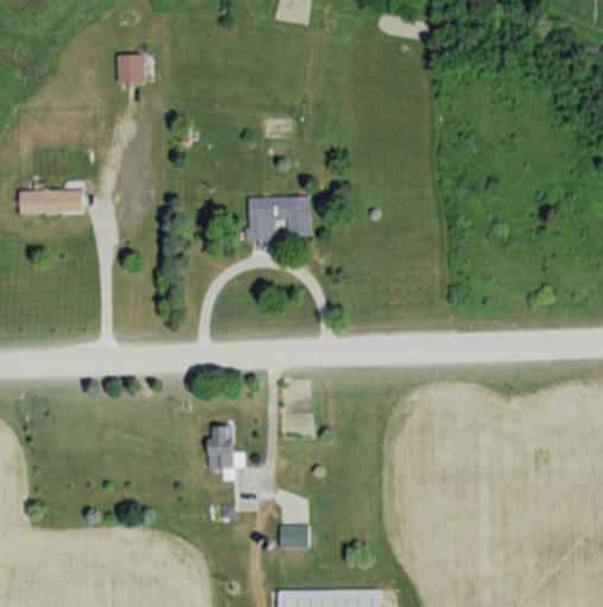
[(143,55),(118,55),(118,82),(143,82),(143,55)]
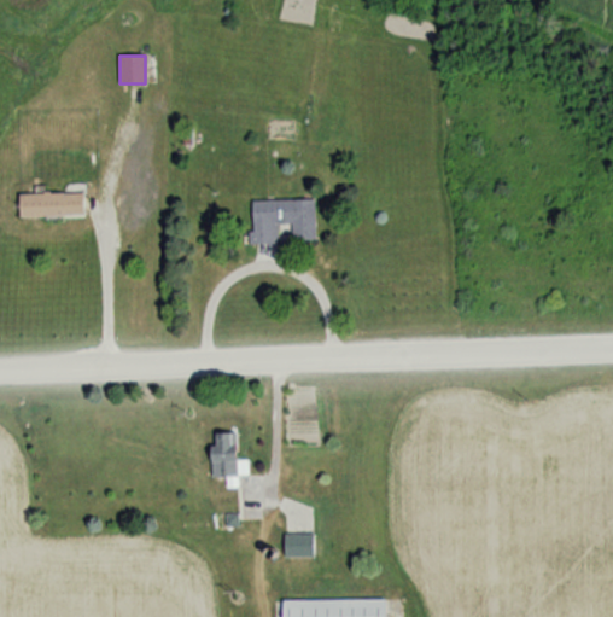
[(16,192),(16,217),(83,217),(83,192),(16,192)]
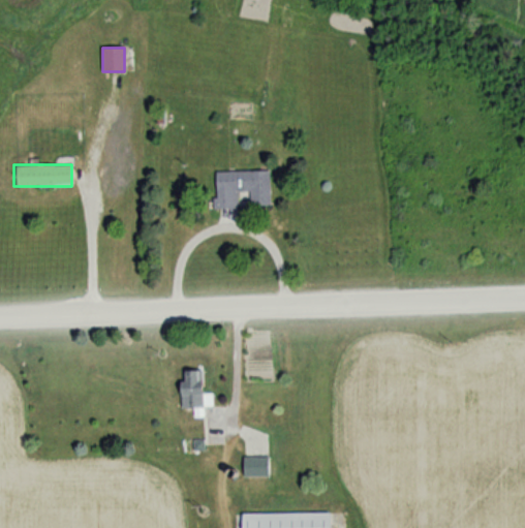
[(271,169),(217,171),(218,206),(272,205),(271,169)]
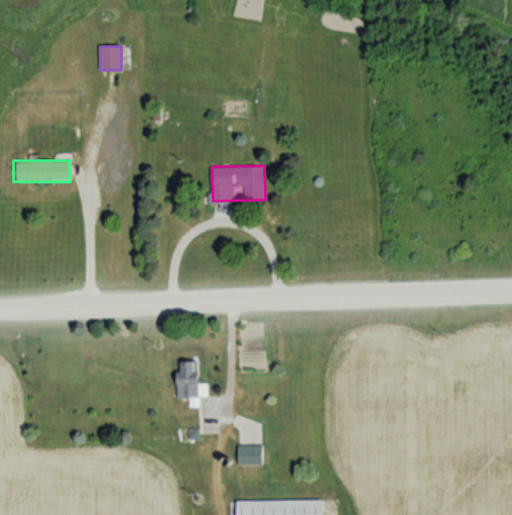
[(200,361),(176,362),(178,396),(189,396),(190,407),(205,406),(203,384),(202,384),(200,361)]
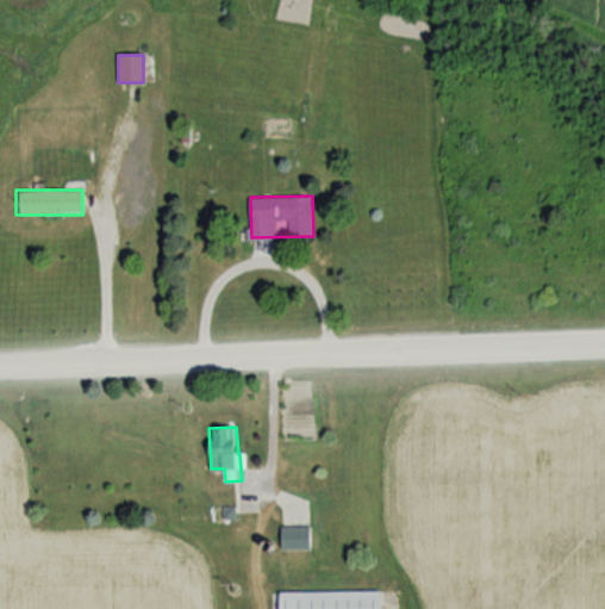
[(312,551),(312,527),(281,527),(281,551),(312,551)]
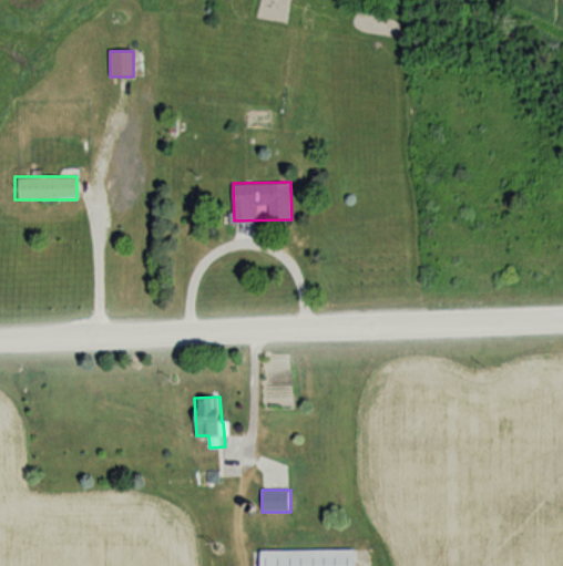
[(258,551),(258,565),(361,565),(362,549),(258,551)]
